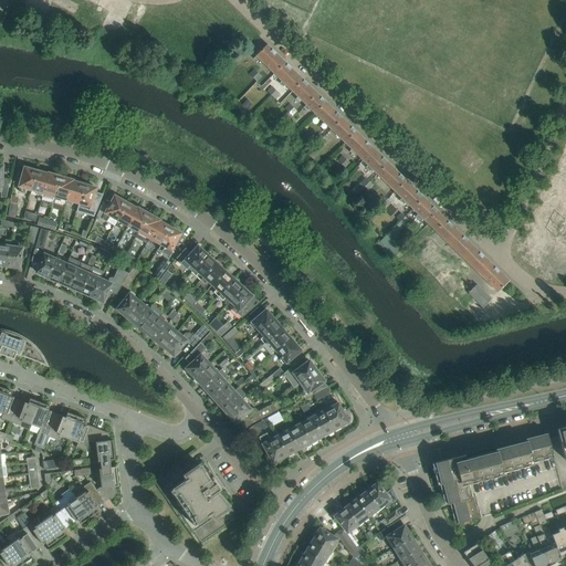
[(268,44),(257,56),(274,73),(285,62),(268,44)]
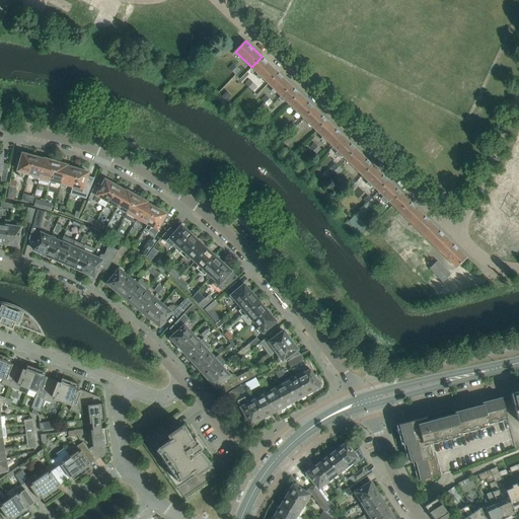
[(262,57),(251,67),(268,83),(278,73),(262,57)]
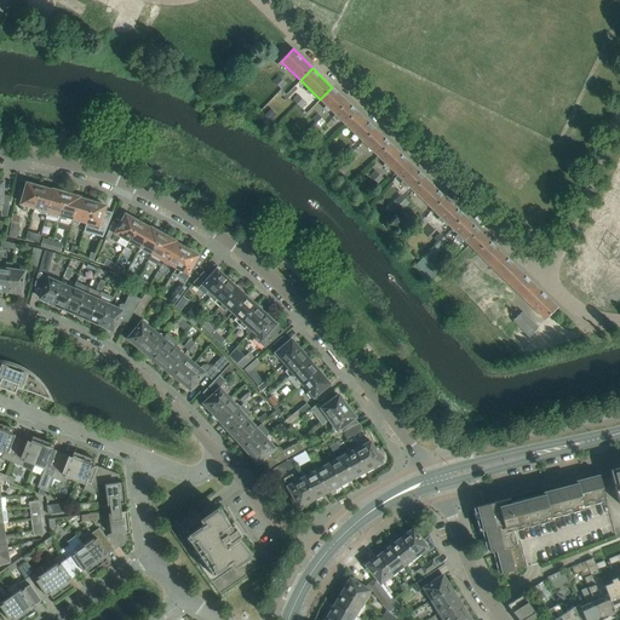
[(279,78),(274,81),(282,90),(286,85),(285,82),(281,79),(279,78)]
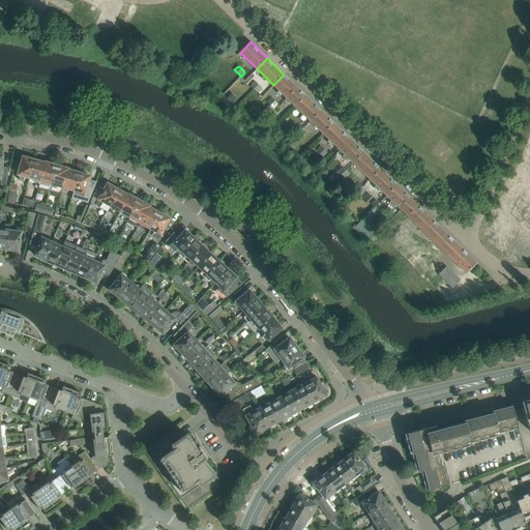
[(284,75),(273,85),(283,93),(293,83),(284,75)]
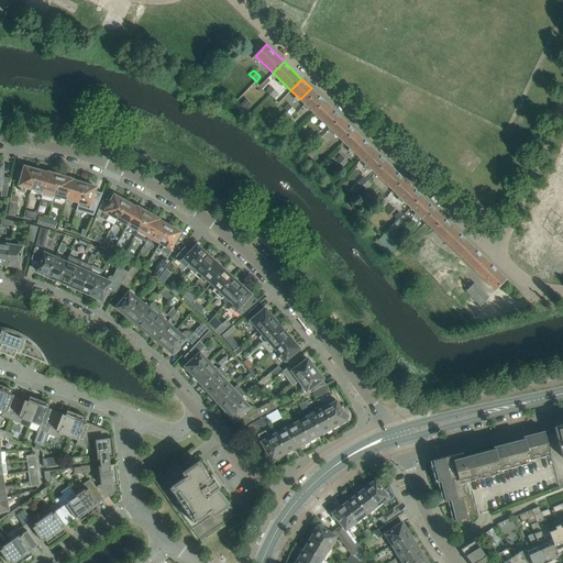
[(268,84),(263,88),(271,95),(275,90),(268,84)]
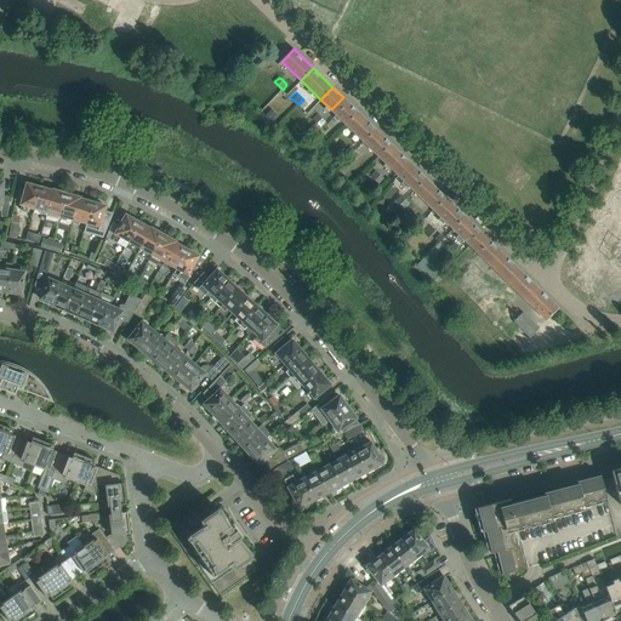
[(343,97),(331,109),(346,124),(358,112),(343,97)]
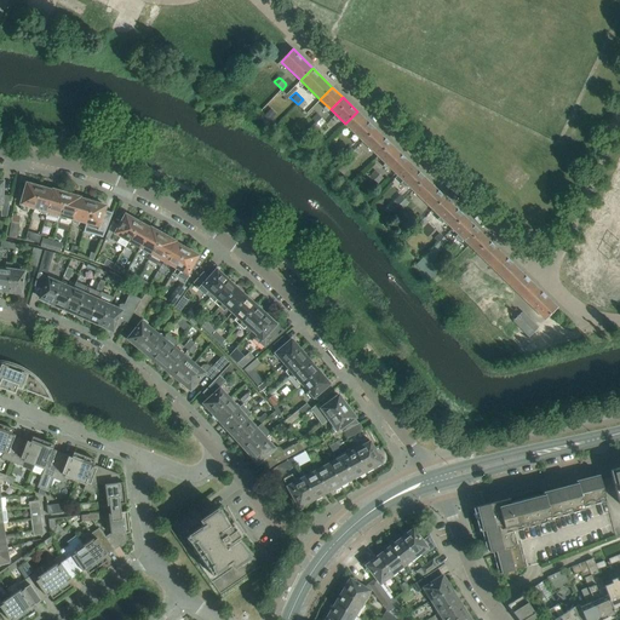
[(357,112),(345,124),(362,141),(374,128),(357,112)]
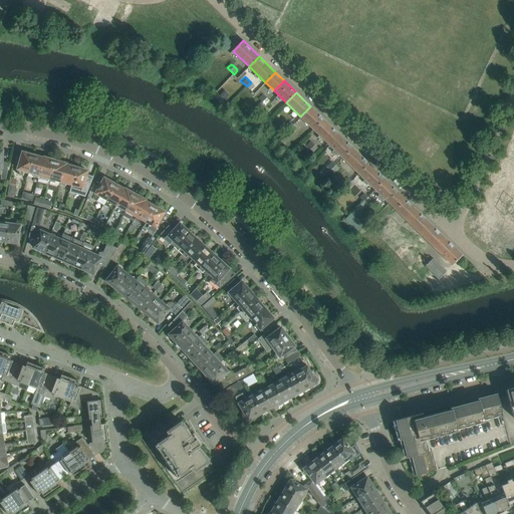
[(263,94),(259,98),(263,103),(267,98),(263,94)]
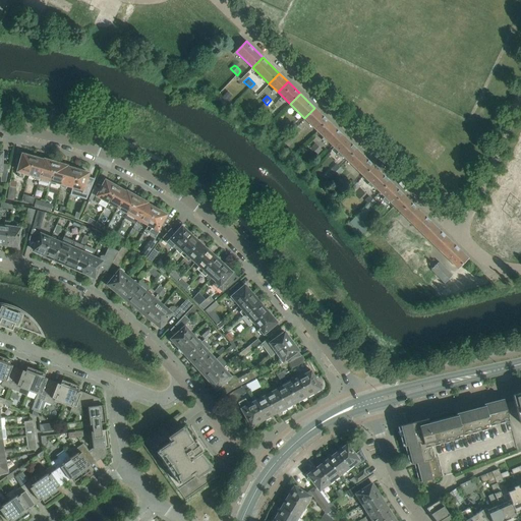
[(314,108),(304,118),(319,131),(329,121),(314,108)]
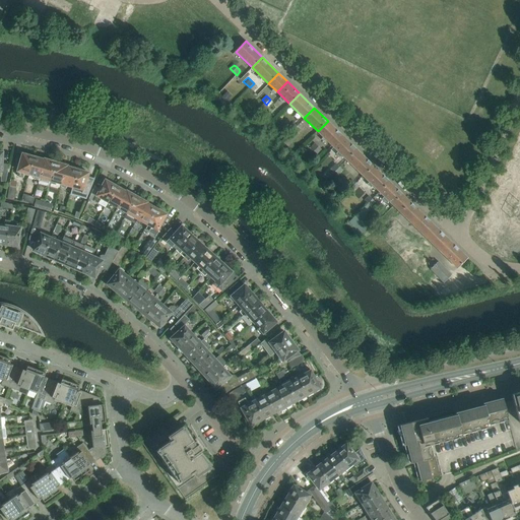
[(291,120),(287,124),(291,129),(296,124),(291,120)]
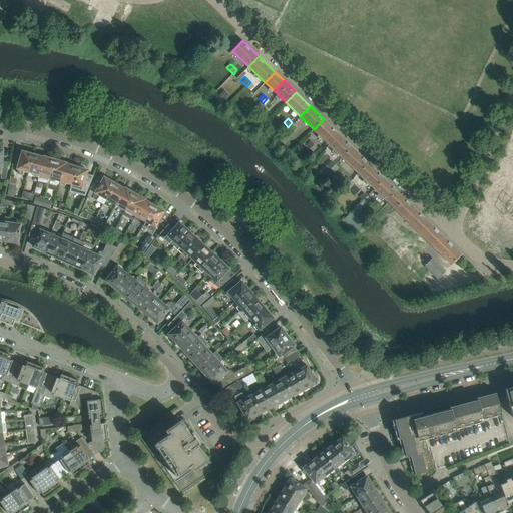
[(324,119),(314,129),(328,143),(329,143),(338,133),(324,119)]
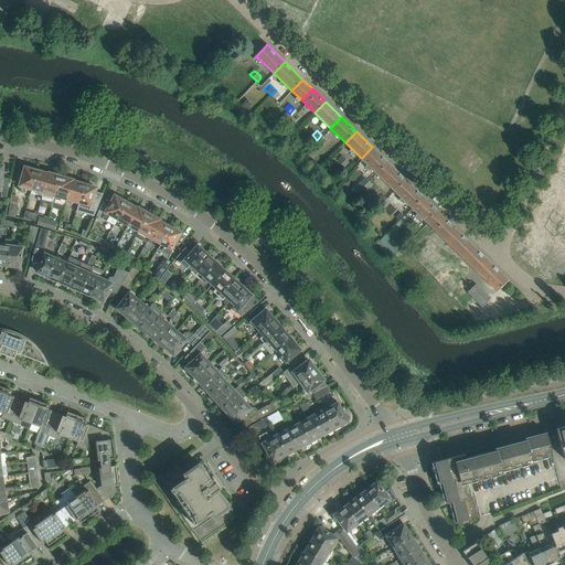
[(321,135),(317,140),(321,145),(327,140),(321,135)]
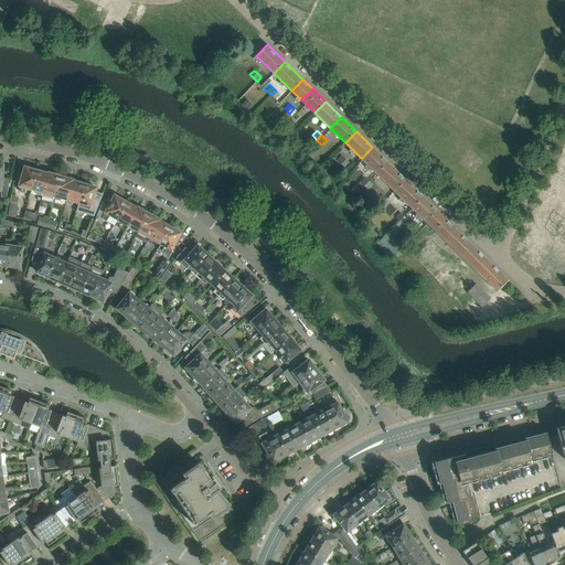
[(374,149),(363,160),(376,173),(387,162),(374,149)]
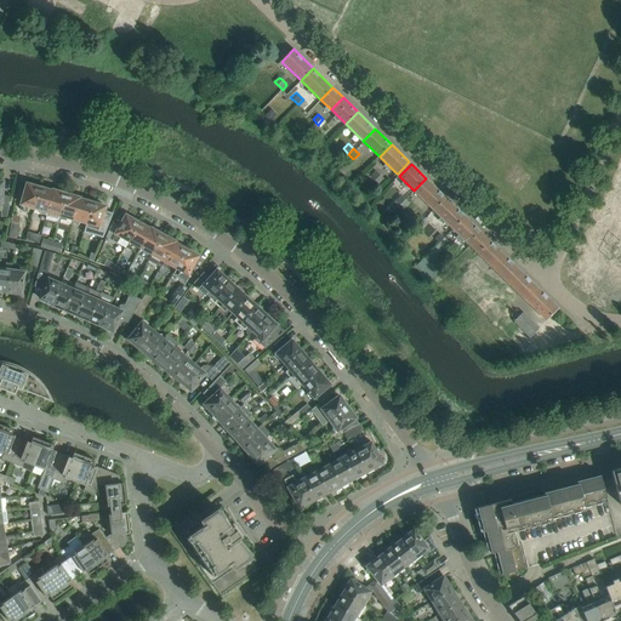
[(376,171),(371,176),(379,183),(383,178),(376,171)]
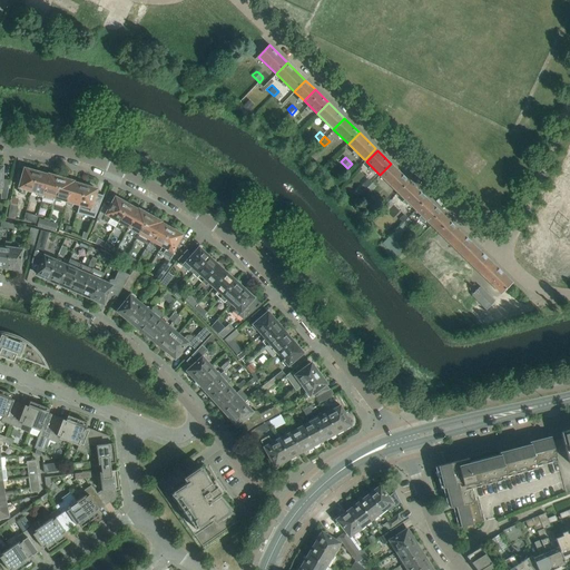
[(391,164),(380,175),(399,192),(409,180),(391,164)]
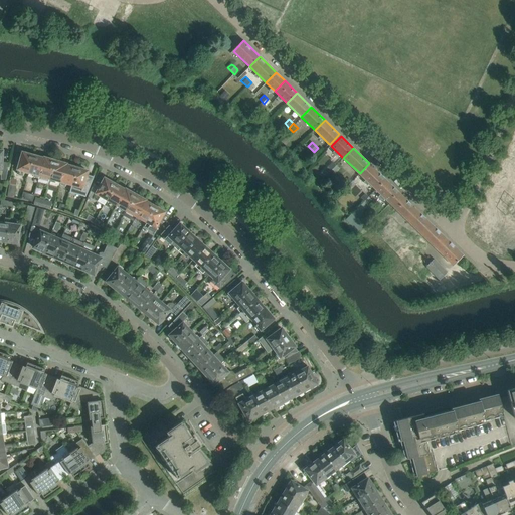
[(1,162),(2,150),(0,150),(0,170),(1,171),(1,174),(2,174),(1,180),(6,180),(8,168),(7,168),(8,163),(1,162)]
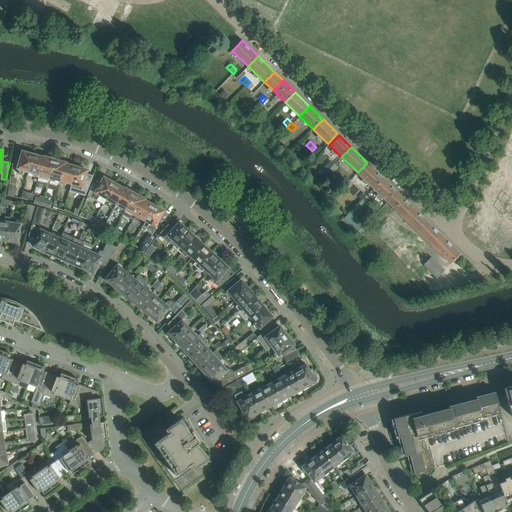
[(27,172),(33,154),(32,154),(31,153),(27,152),(27,153),(22,151),(15,172),(21,174),(22,171),(27,172)]
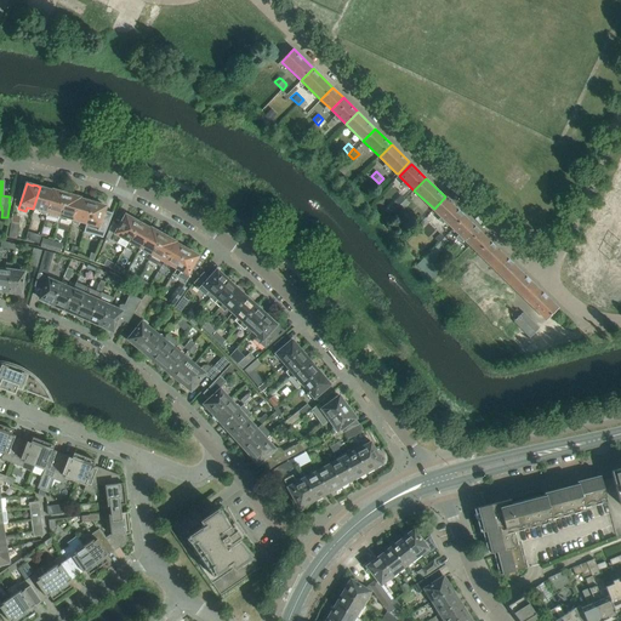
[(45,215),(52,191),(47,189),(46,188),(43,187),(41,187),(40,187),(33,209),(39,211),(39,212),(45,215)]
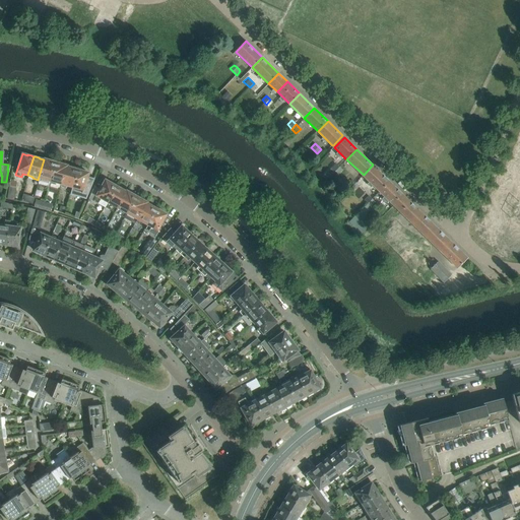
[(39,180),(38,183),(48,186),(55,163),(54,161),(51,159),(50,160),(44,158),(44,159),(41,171),(39,180)]
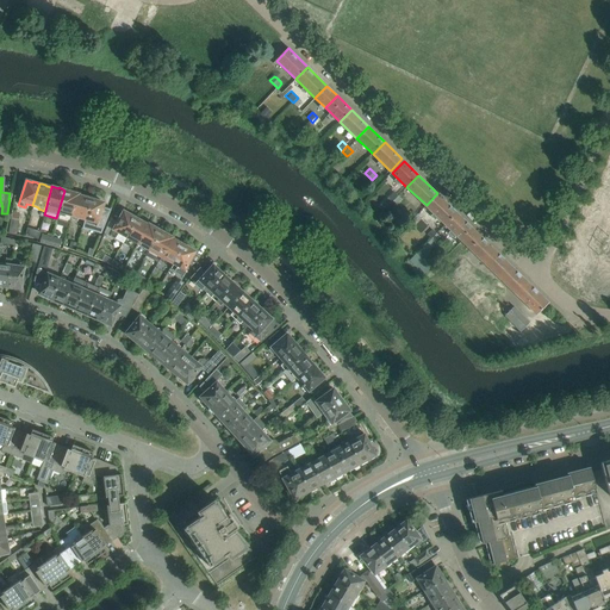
[(64,191),(56,218),(69,222),(70,218),(78,195),(78,194),(73,192),(72,192),(68,190),(66,191),(64,191)]
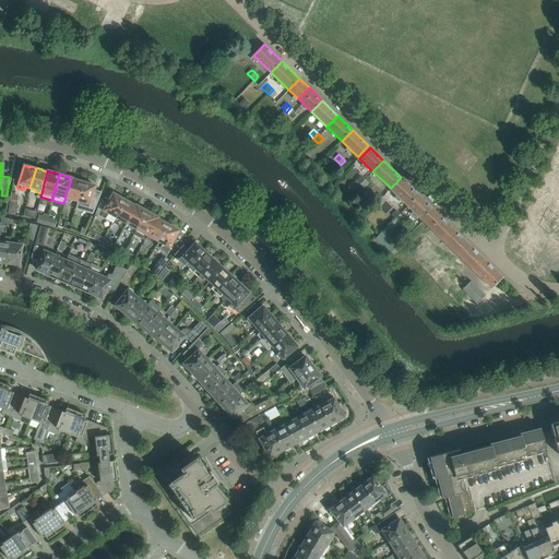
[(360,175),(346,189),(349,192),(358,182),(364,178),(360,175)]
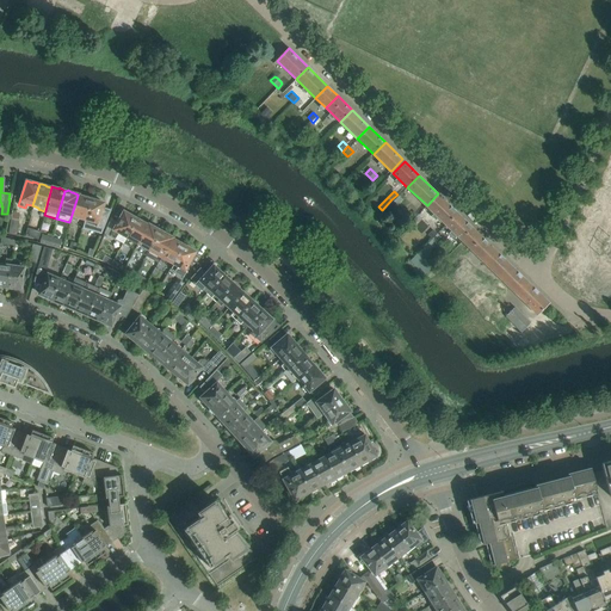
[(438,193),(427,205),(446,224),(458,213),(438,193)]
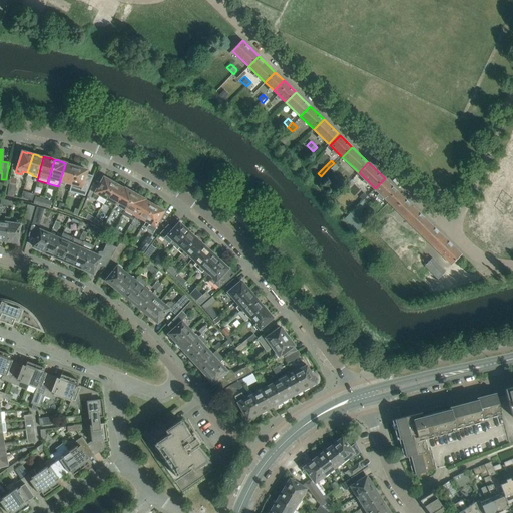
[(334,163),(329,167),(336,173),(340,169),(334,163)]
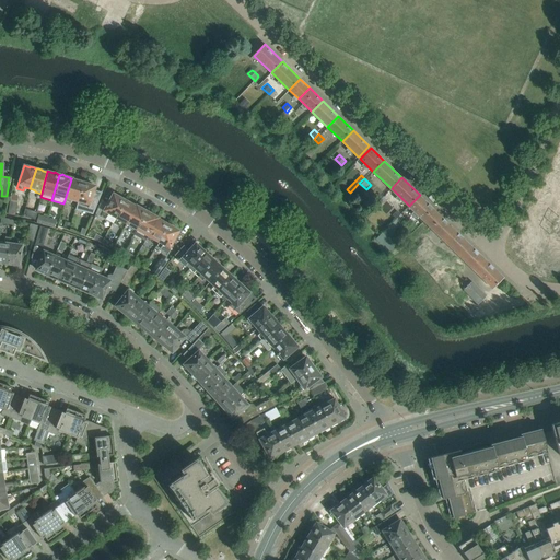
[(71,200),(77,201),(83,183),(82,183),(82,181),(78,179),(77,181),(71,179),(65,200),(71,202),(71,200)]
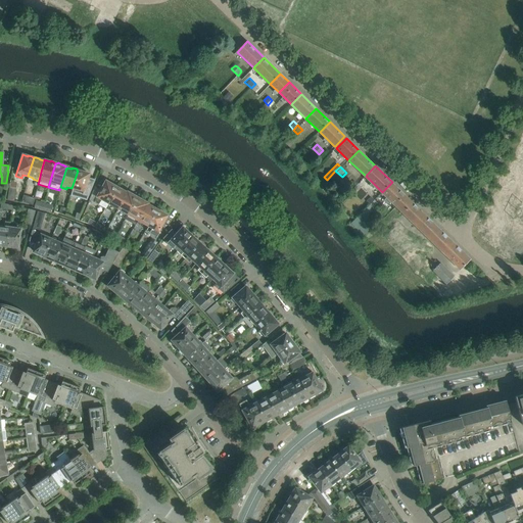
[(72,188),(69,195),(86,200),(95,180),(94,180),(89,178),(88,178),(89,174),(84,172),(83,171),(80,170),(79,171),(78,171),(72,188)]
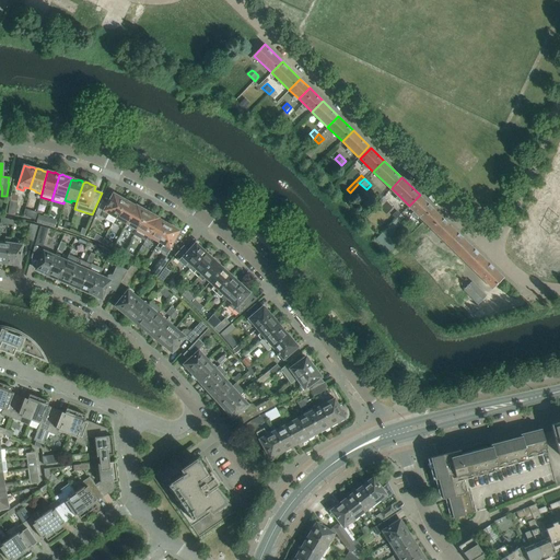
[(377,191),(373,196),(377,201),(383,196),(377,191)]
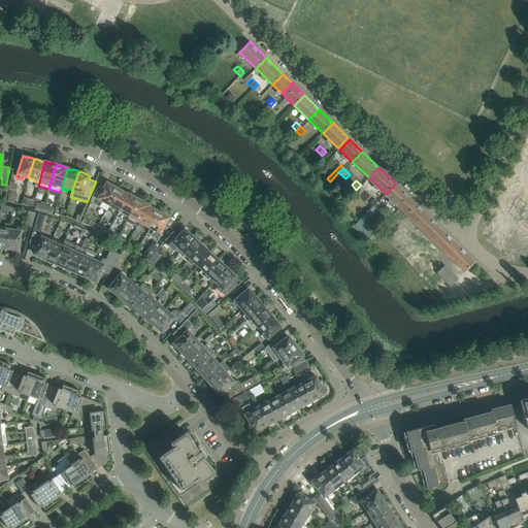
[(105,210),(117,189),(117,188),(113,186),(112,186),(106,183),(101,192),(95,188),(90,201),(105,210)]
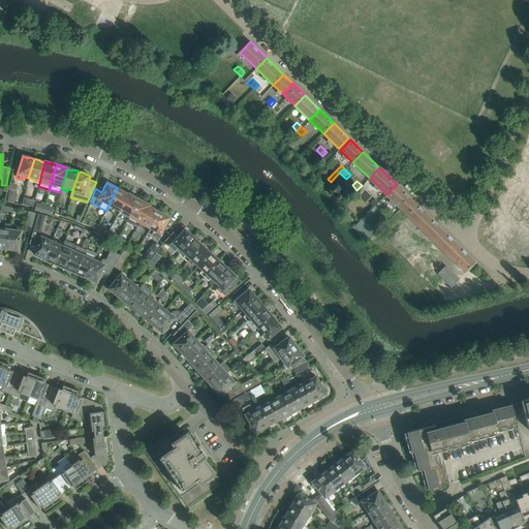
[(397,184),(386,194),(402,210),(412,199),(397,184)]
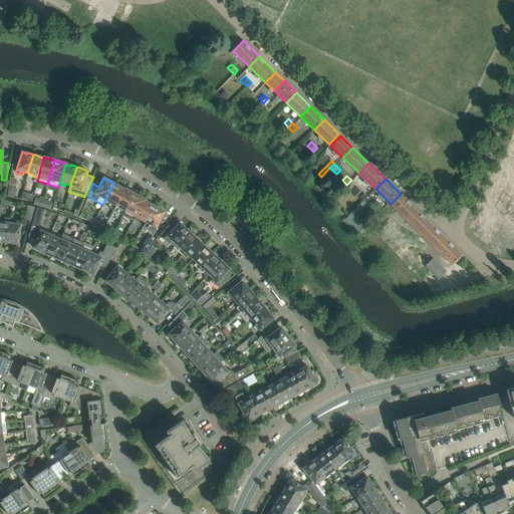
[(351,180),(346,185),(351,189),(355,185),(351,180)]
